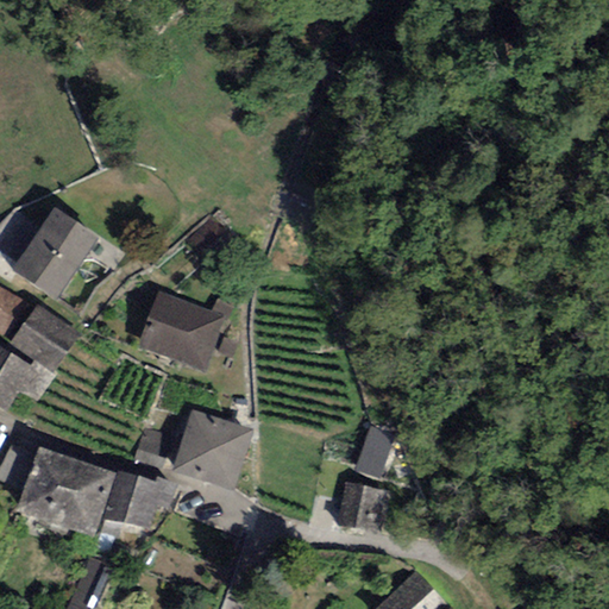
[(99,238),(52,208),(13,272),(57,302),(99,238)]
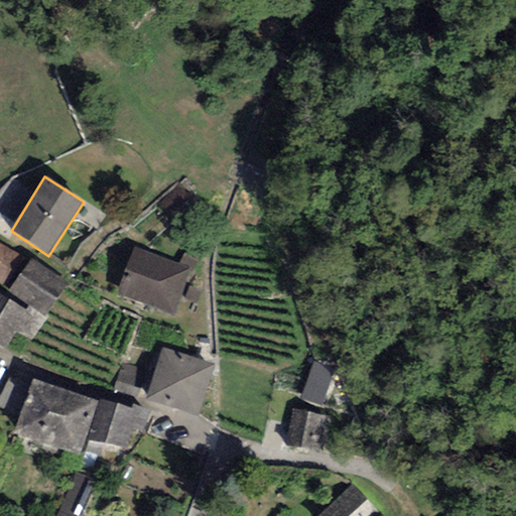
[(23,256),(0,244),(0,283),(3,286),(23,256)]
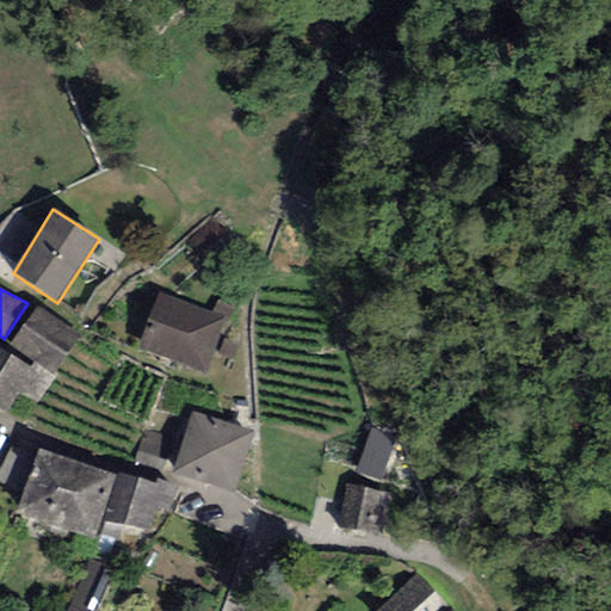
[(226,315),(159,292),(140,351),(205,374),(226,315)]
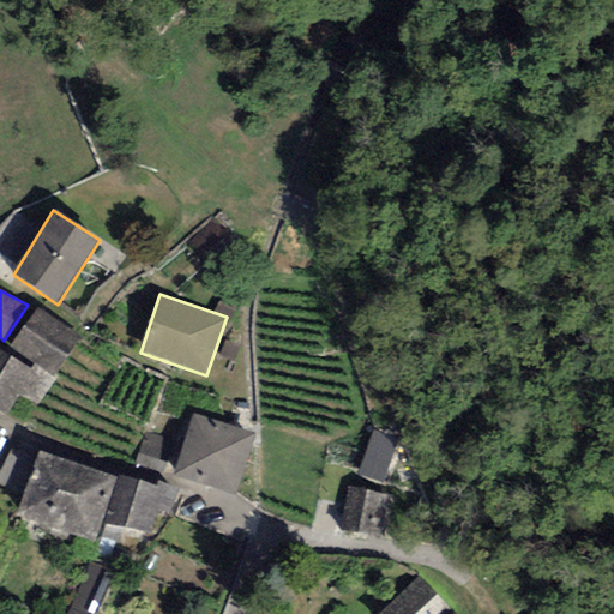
[(82,337),(37,308),(10,349),(35,365),(54,378),(82,337)]
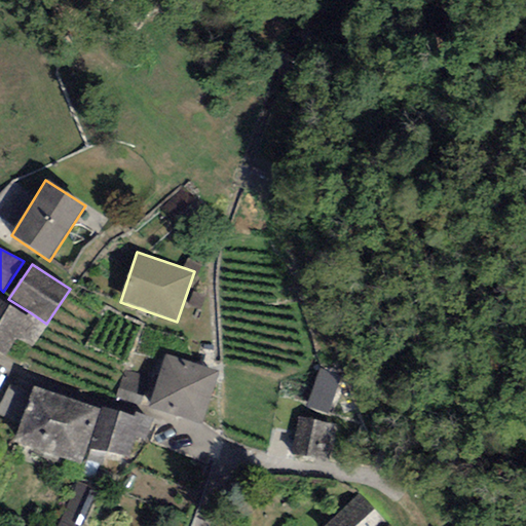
[(27,316),(0,301),(0,352),(4,355),(14,338),(27,316)]
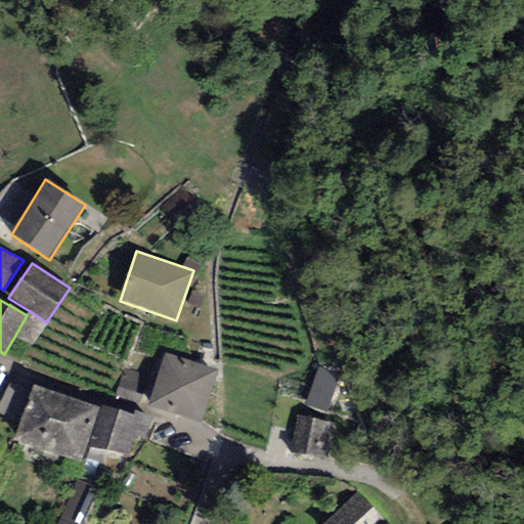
[(32,347),(46,322),(30,311),(27,315),(14,337),(32,347)]
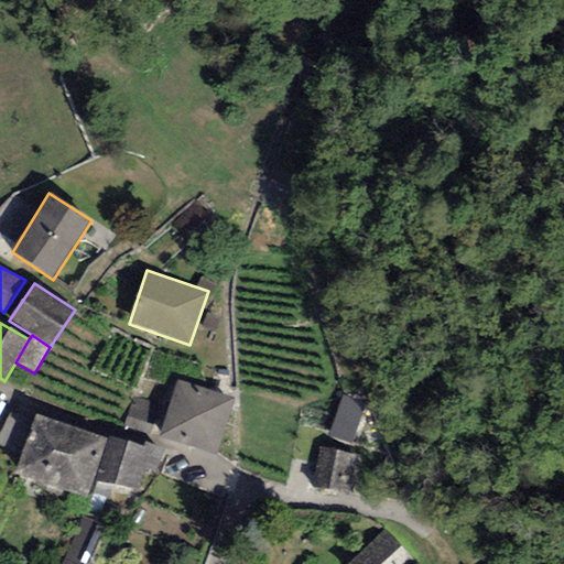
[(234,399),(177,381),(160,436),(216,454),(234,399)]
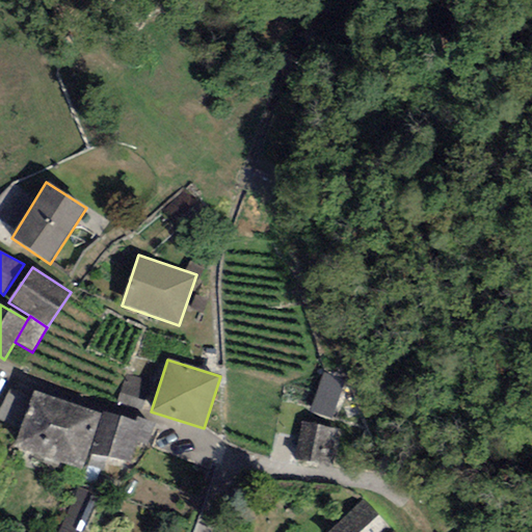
[(344,380),(323,373),(311,411),(330,419),(344,380)]
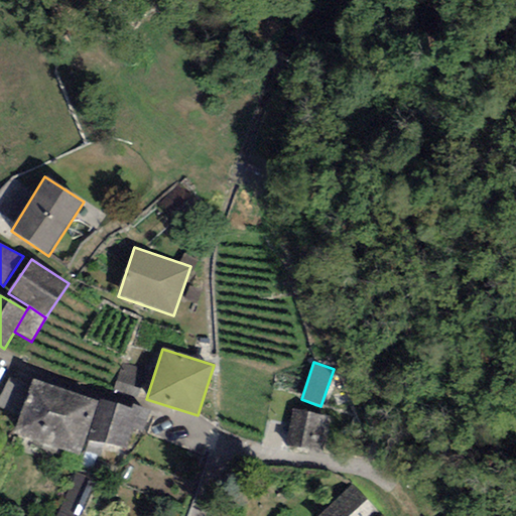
[(28,387),(9,377),(0,394),(0,409),(12,416),(28,387)]
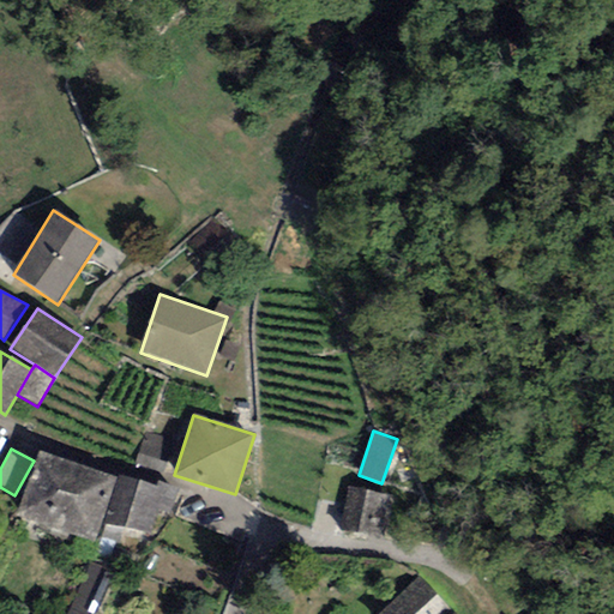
[(116,477),(37,451),(16,516),(95,542),(116,477)]
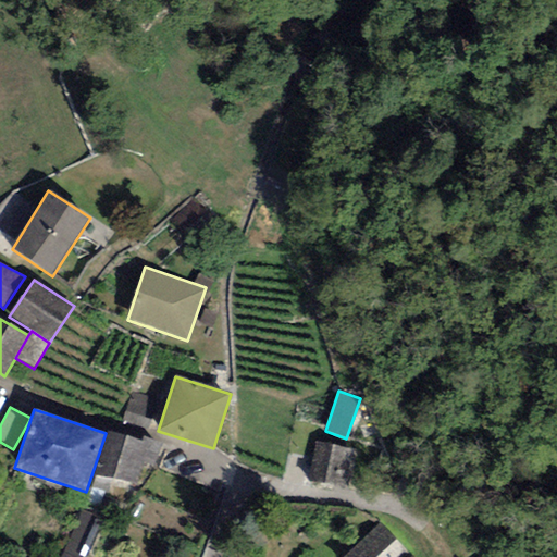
[(162,443),(144,436),(141,442),(108,432),(95,473),(135,486),(141,466),(146,467),(147,463),(155,466),(162,443)]
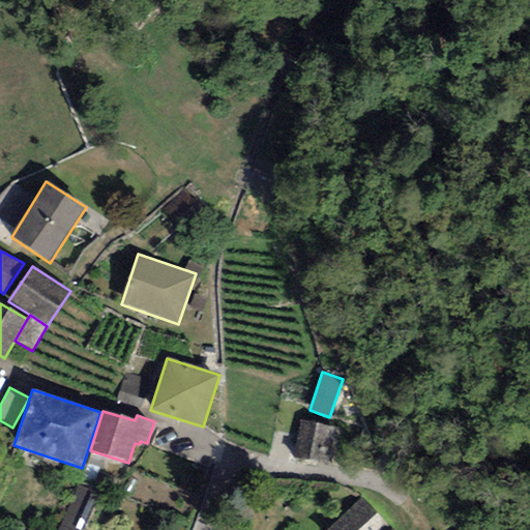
[(339,428),(299,420),(293,455),(332,463),(339,428)]
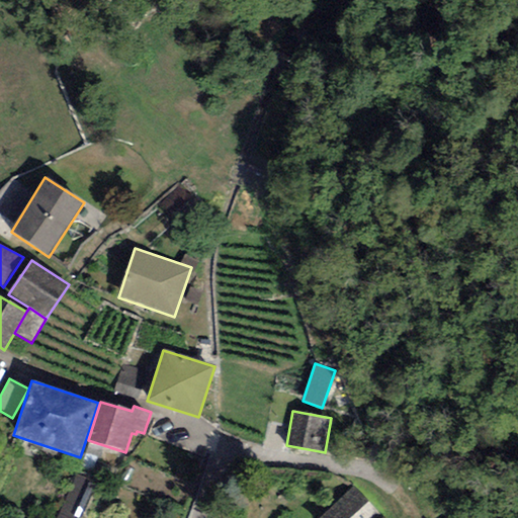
[(80,517),(95,484),(75,475),(55,517),(80,517)]
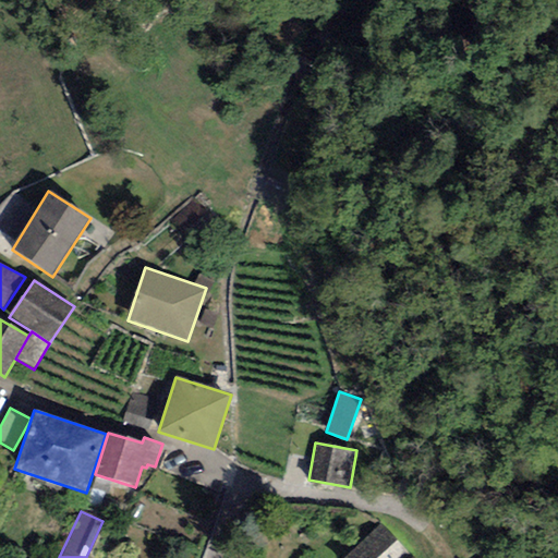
[(399,557),(407,553),(383,525),(344,557),(399,557)]
